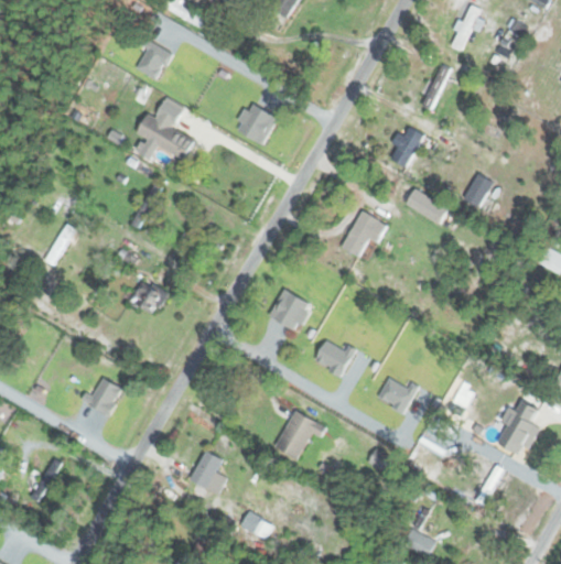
[(449,46),(457,51),(478,10),(470,6),(449,46)]
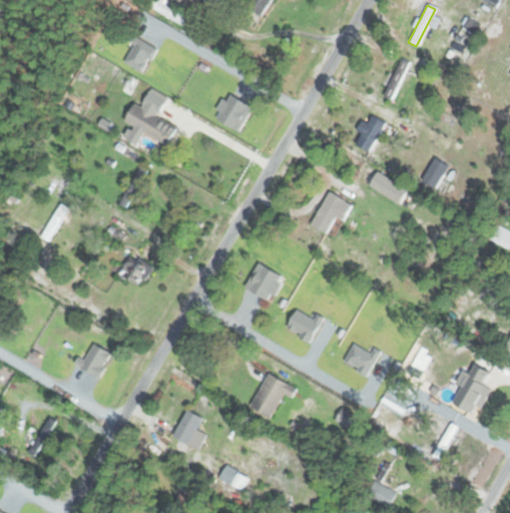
[(390,99),(408,63),(400,59),(382,95),(390,99)]
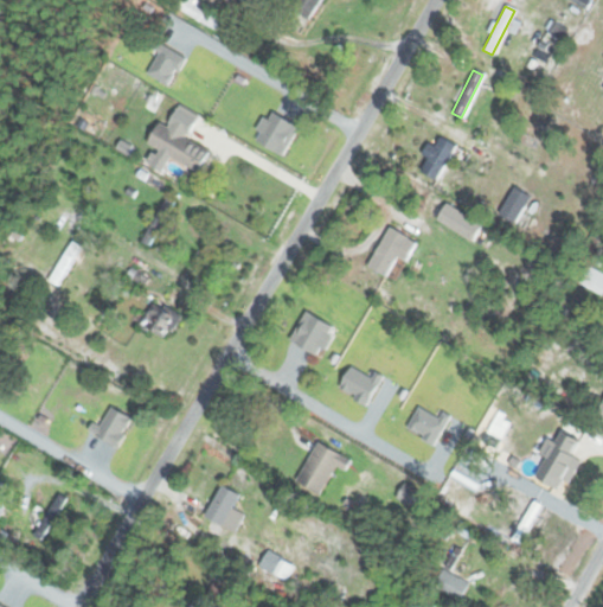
[(207,152),(156,123),(145,145),(194,173),(207,152)]
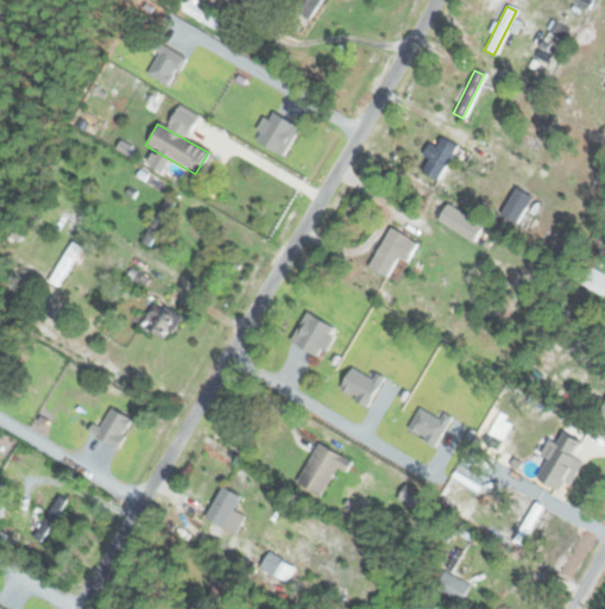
[(434,146),(428,143),(421,156),(426,158),(418,173),(436,182),(455,146),(439,138),(434,146)]
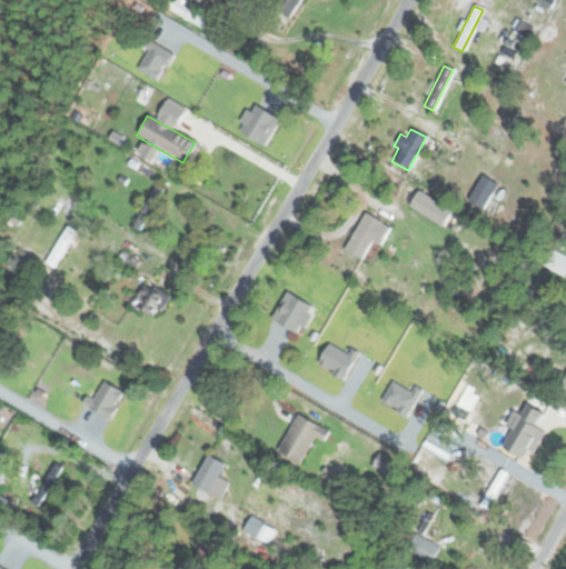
[(482,209),(496,185),(480,176),(466,200),(482,209)]
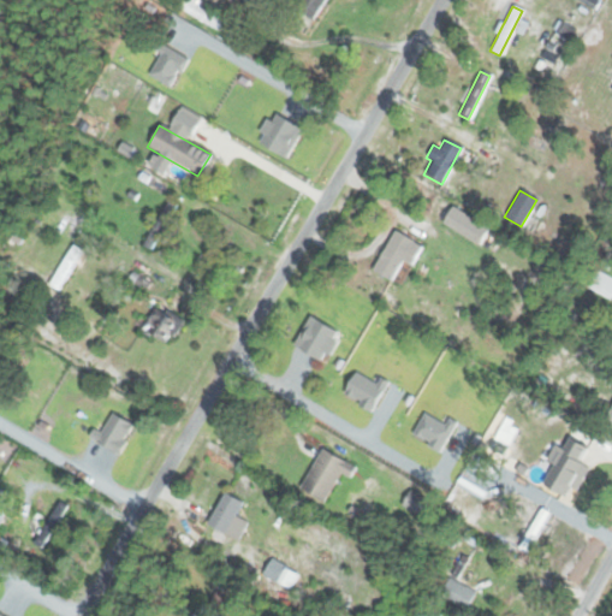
[(440,223),(477,246),(487,230),(451,206),(440,223)]
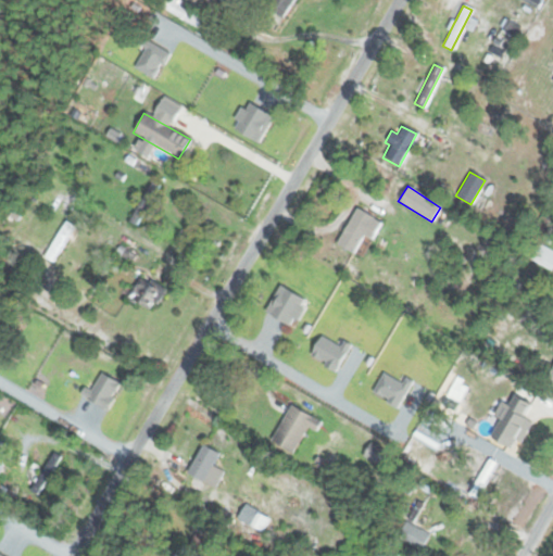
[(362,257),(379,220),(353,209),(336,245),(362,257)]
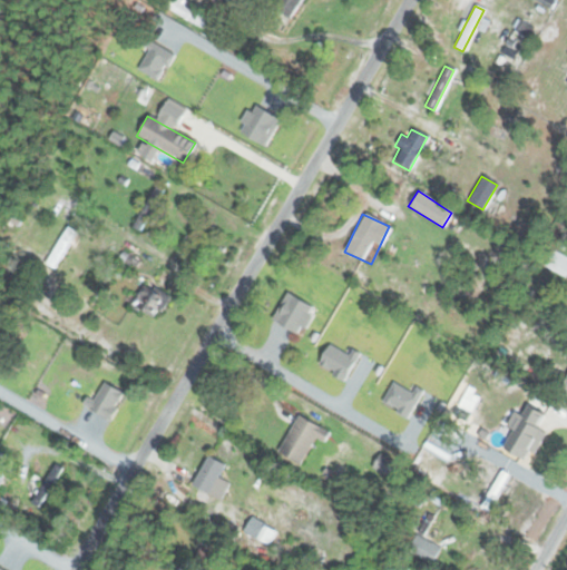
[(65,232),(45,264),(51,267),(71,236),(65,232)]
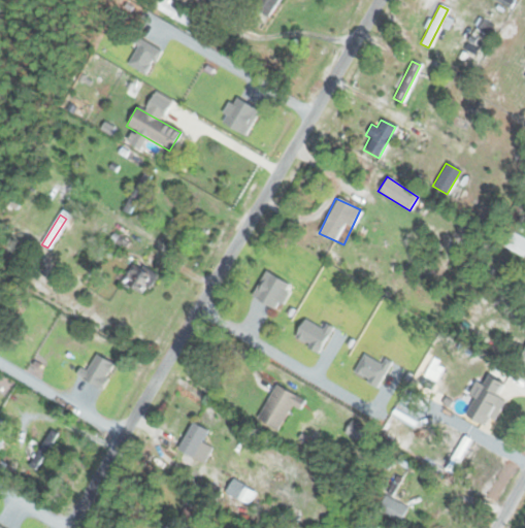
[(155,277),(133,261),(119,279),(139,297),(155,277)]
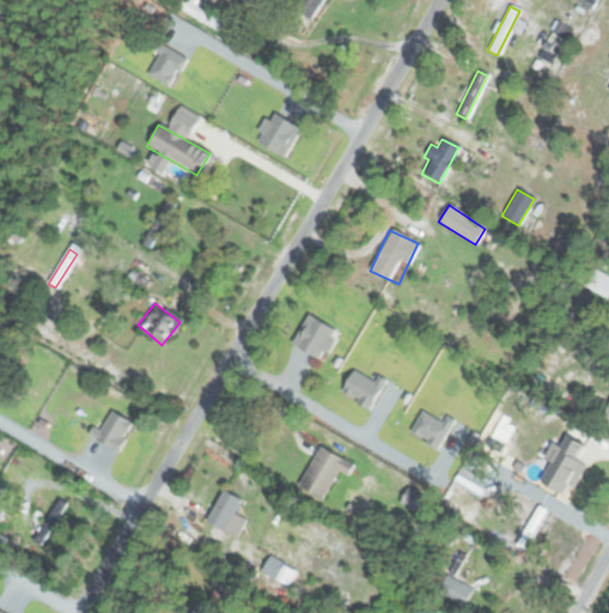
[(370,353),(351,338),(328,365),(347,381),(370,353)]
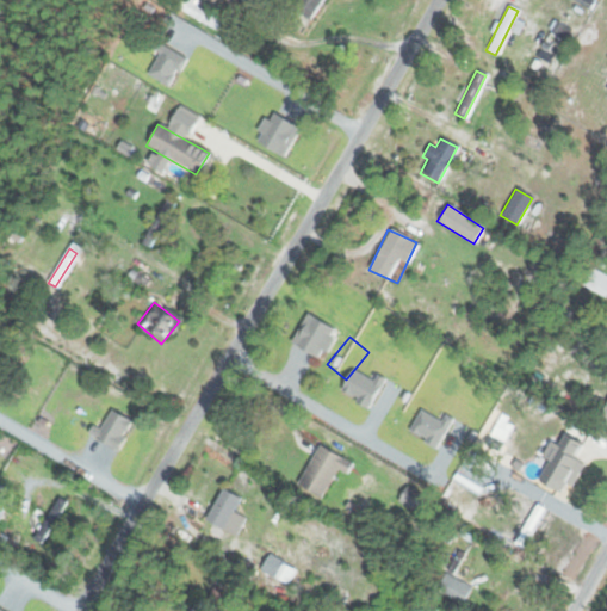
[(593,446),(584,440),(557,487),(565,492),(593,446)]
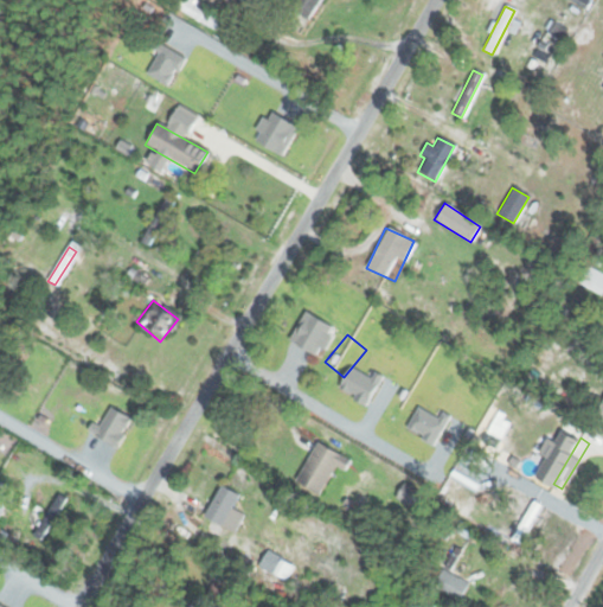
[(319,492),(333,467),(341,472),(348,460),(315,442),(295,479),(319,492)]
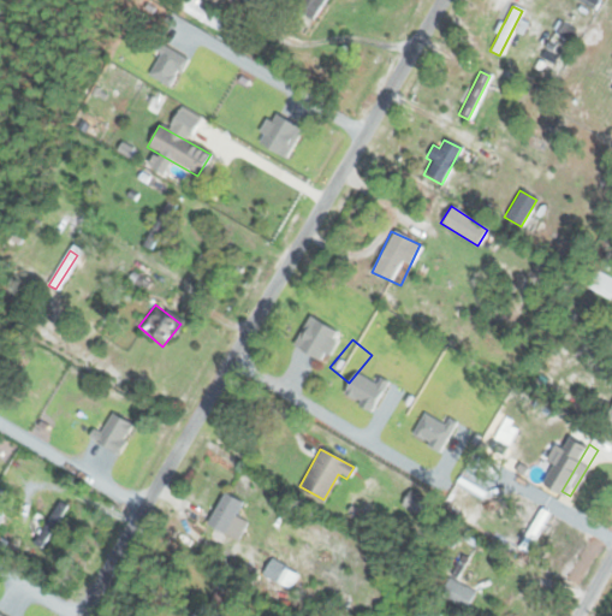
[(0,519),(12,496),(0,490),(0,519)]
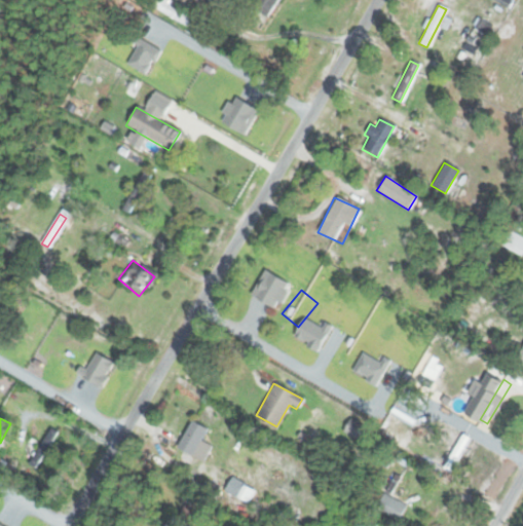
[(366,427),(348,418),(341,433),(359,442),(366,427)]
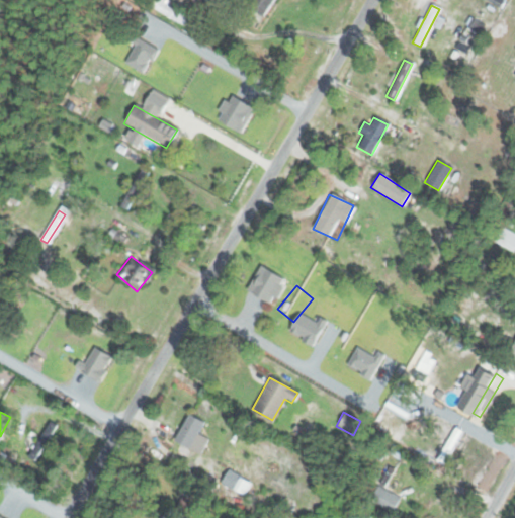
[(203,422),(187,414),(173,441),(199,454),(207,438),(197,434),(203,422)]
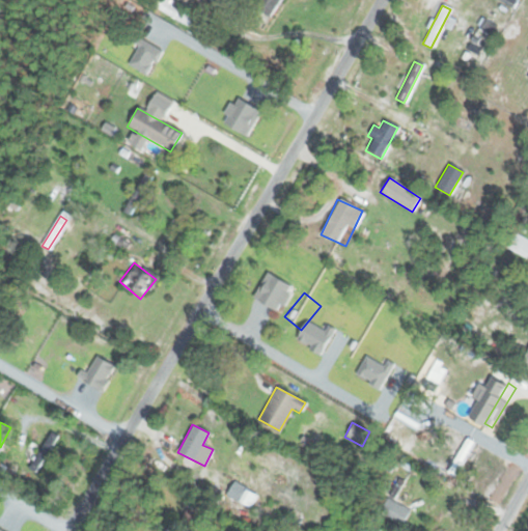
[(453,463),(457,465),(471,443),(467,440),(453,463)]
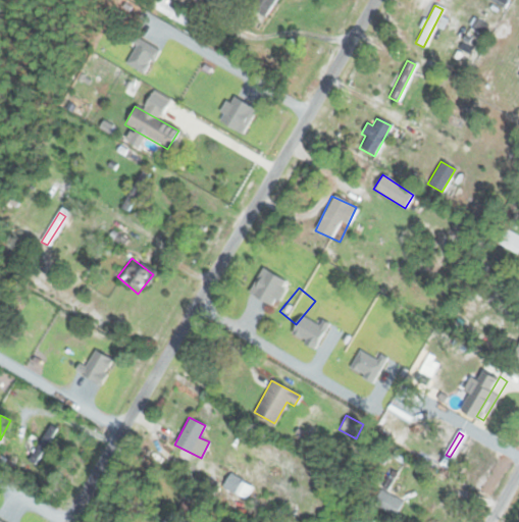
[(219,490),(242,505),(252,486),(229,473),(219,490)]
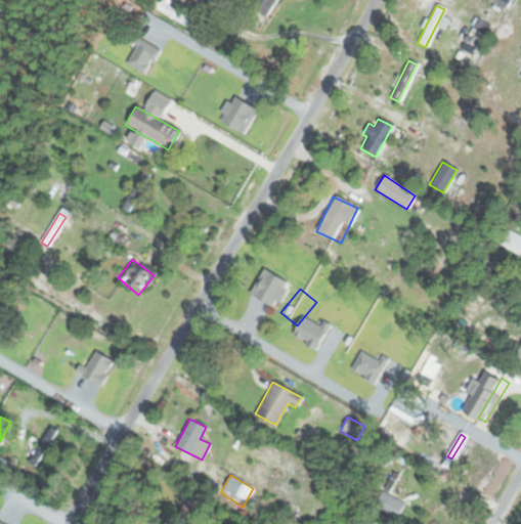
[(401,505),(383,493),(376,506),(393,517),(401,505)]
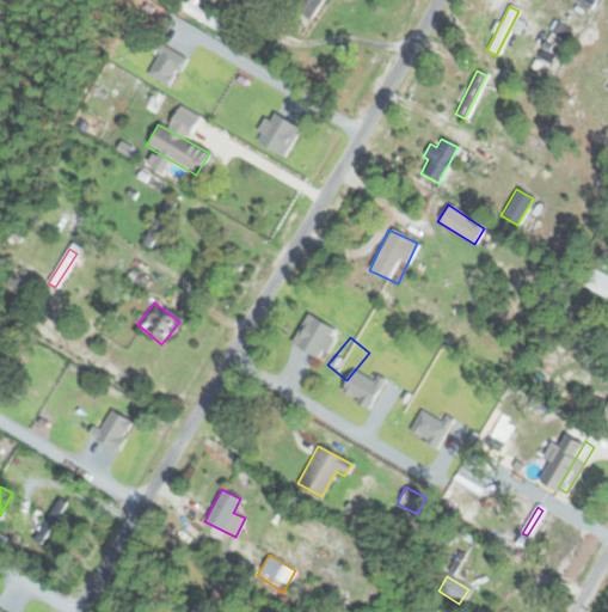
[(210,611),(214,609),(198,598),(189,611),(210,611)]
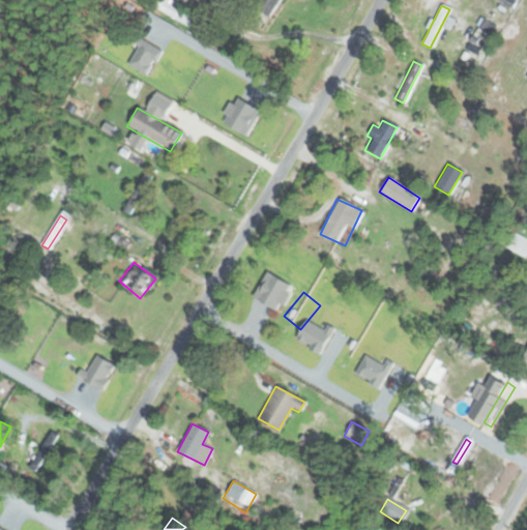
[(0,529),(8,529),(11,526),(0,521),(0,529)]
